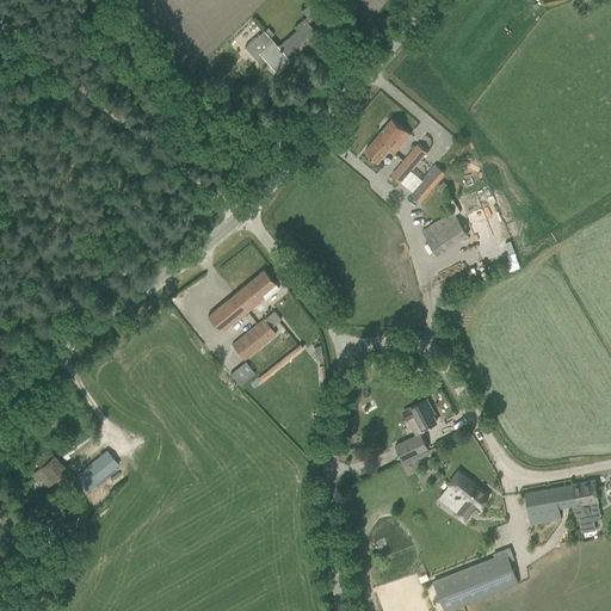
[(270,38),(275,35),(269,28),(264,31),(245,48),(263,68),(269,63),(277,73),(290,61),(287,56),(306,39),(319,55),(328,47),(307,23),(316,16),(308,5),(301,11),(306,17),(295,26),(297,30),(277,47),(270,38)]
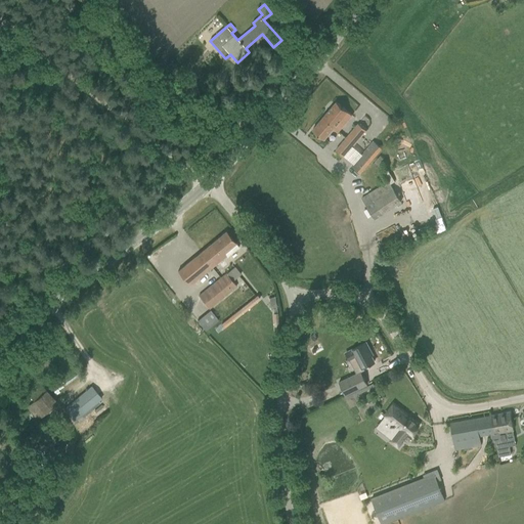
[(189,81),(182,87),(187,92),(193,85),(189,81)]
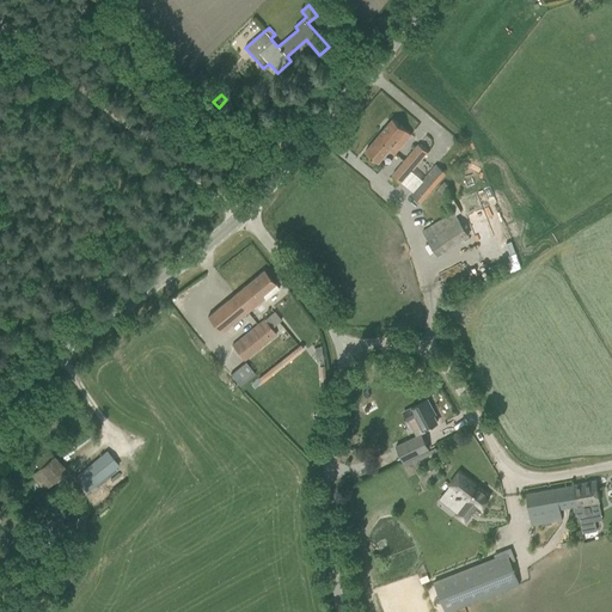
[(365,152),(374,159),(378,163),(389,150),(395,154),(410,134),(392,120),(365,152)]
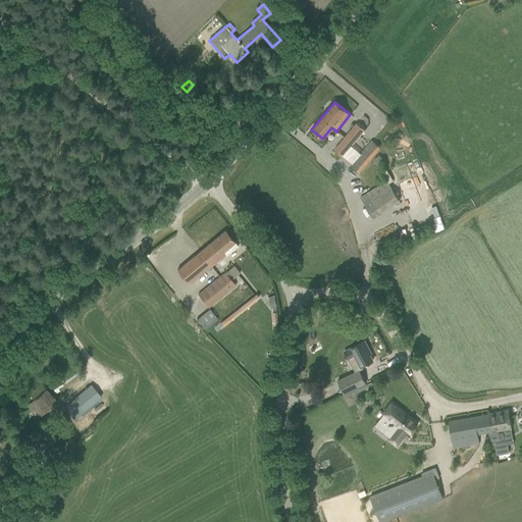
[(334,149),(343,157),(362,134),(354,126),(334,149)]
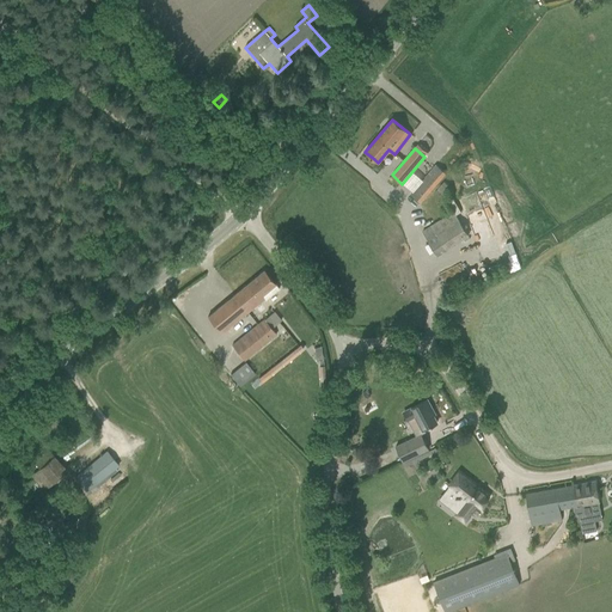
[(409,195),(421,204),(446,173),(435,165),(409,195)]
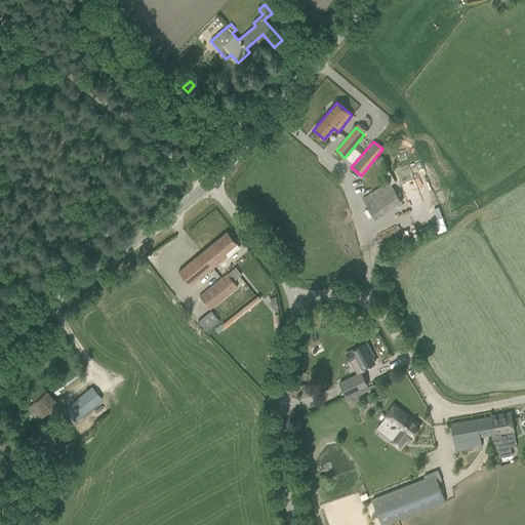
[(362,199),(375,219),(402,202),(389,182),(362,199)]
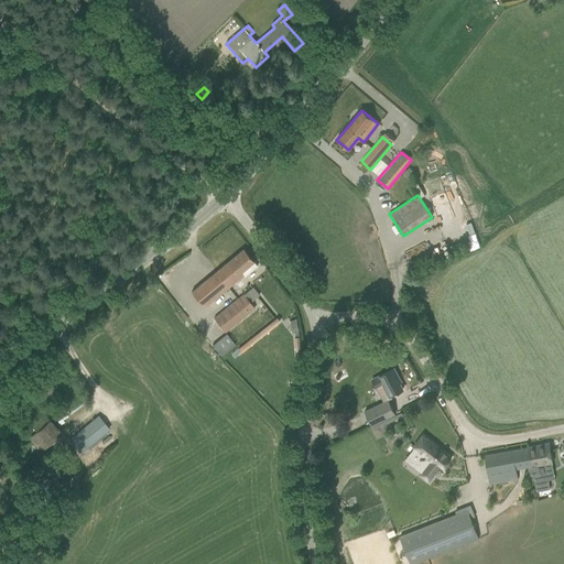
[(192,292),(202,305),(204,307),(243,274),(245,277),(258,267),(243,249),(192,292)]
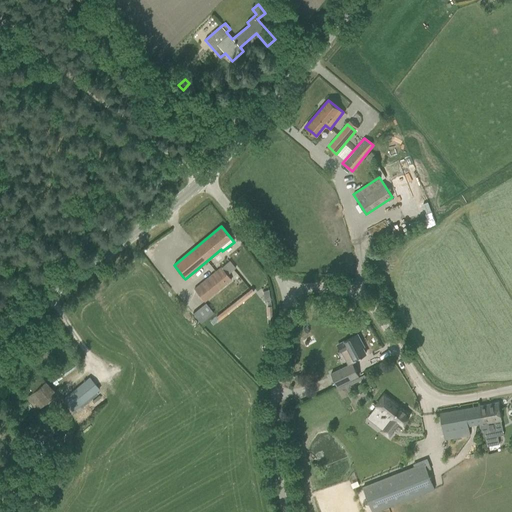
[(213,273),(194,289),(204,302),(223,286),(231,280),(227,274),(221,267),(213,273)]
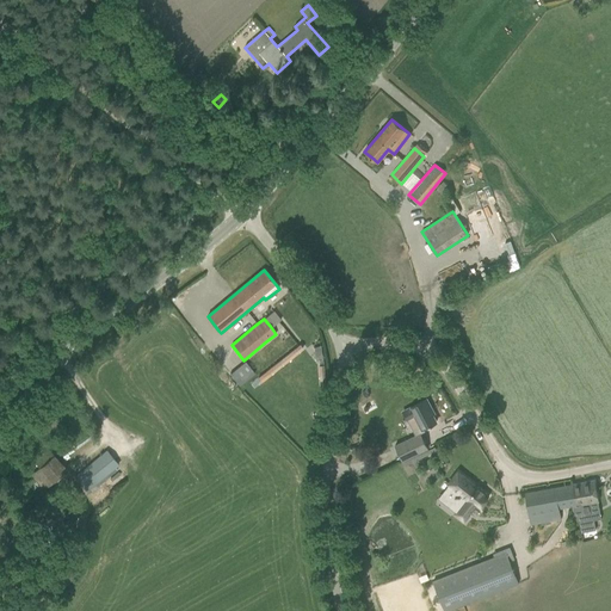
[(276,370),(291,359),(288,353),(272,365),(276,370)]
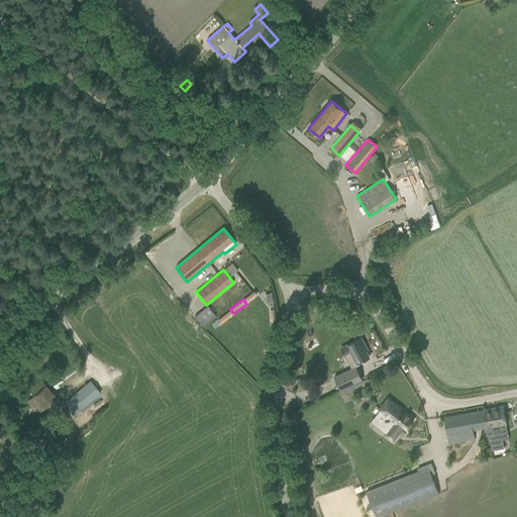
[(194,316),(201,324),(215,313),(208,305),(194,316)]
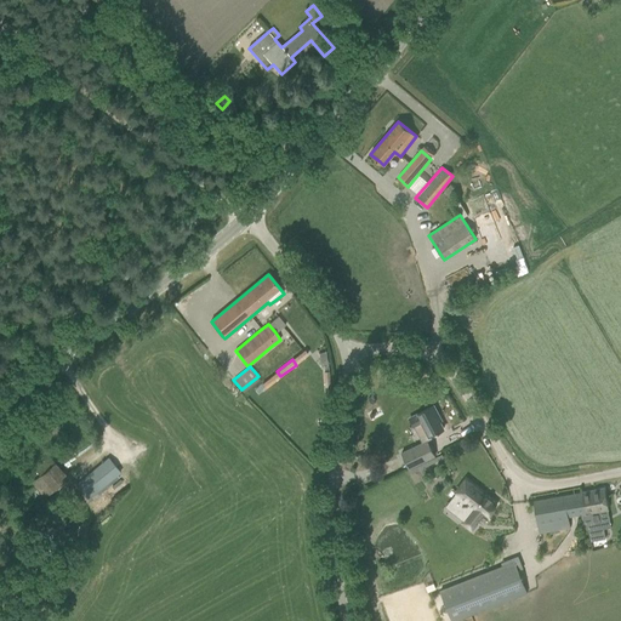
[(410,419),(415,427),(423,422),(431,437),(444,429),(437,417),(439,416),(433,406),(410,419)]
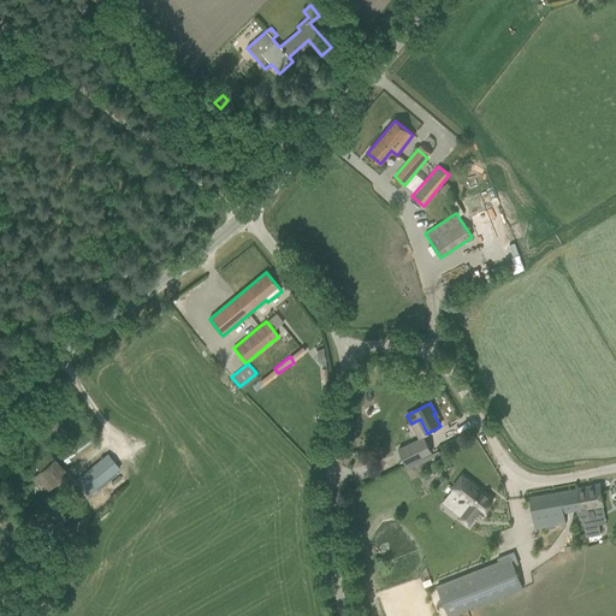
[(40,439),(46,446),(65,431),(58,422),(40,439)]
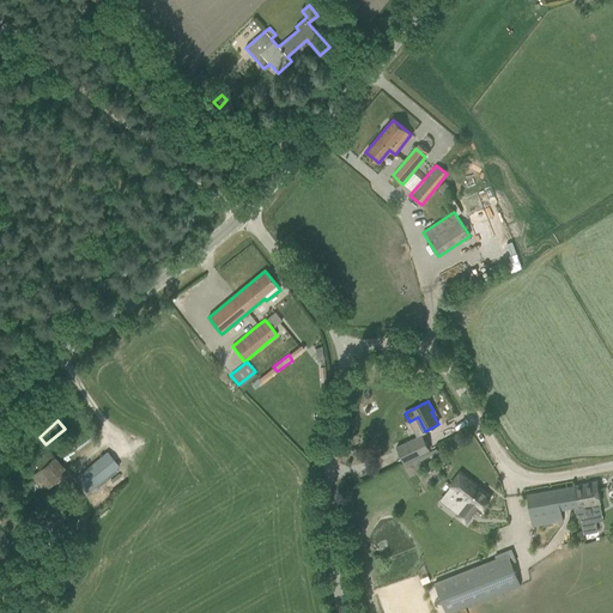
[(417,437),(396,448),(404,462),(430,450),(422,435),(417,437)]
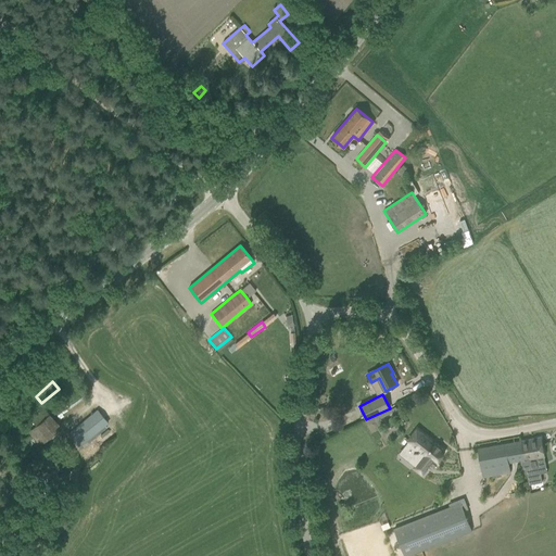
[(35,427),(22,439),(29,447),(37,441),(41,445),(61,427),(45,409),(30,421),(35,427)]
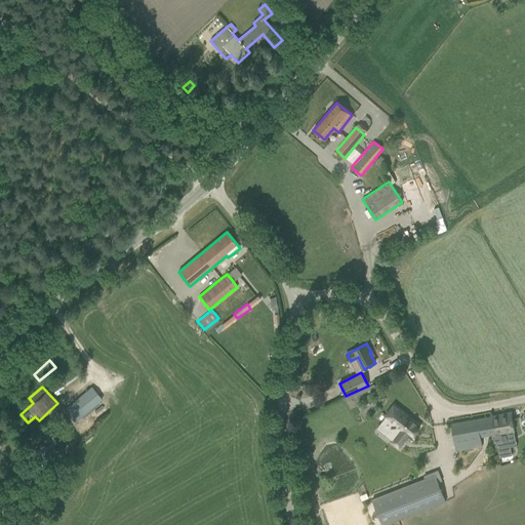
[(91,387),(64,409),(75,422),(102,400),(91,387)]
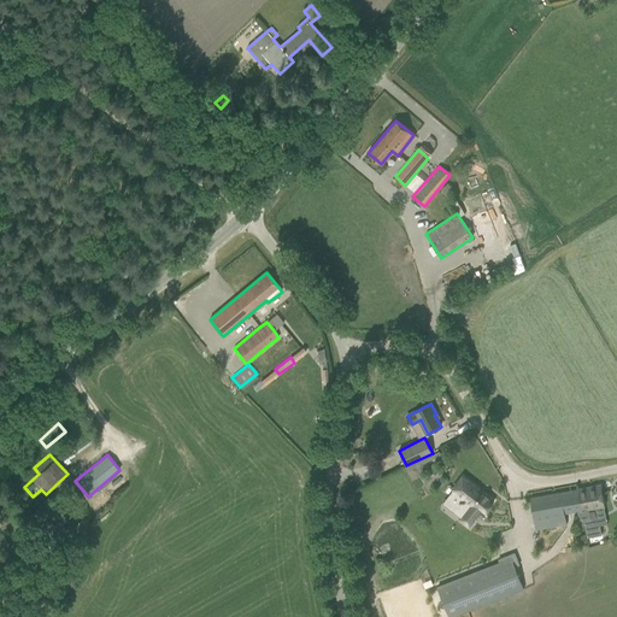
[(493,499),(460,475),(451,487),(460,495),(451,507),(460,515),(458,517),(468,524),(480,510),(482,512),(493,499)]
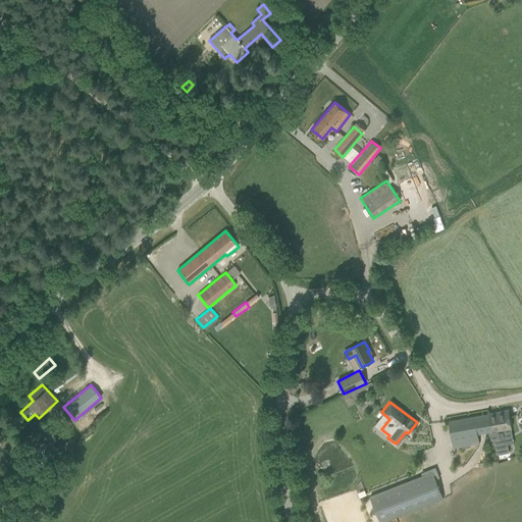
[(507,445),(504,429),(511,428),(510,420),(508,410),(490,414),(493,431),(488,432),(490,442),(493,441),(497,455),(509,453),(508,445),(507,445)]
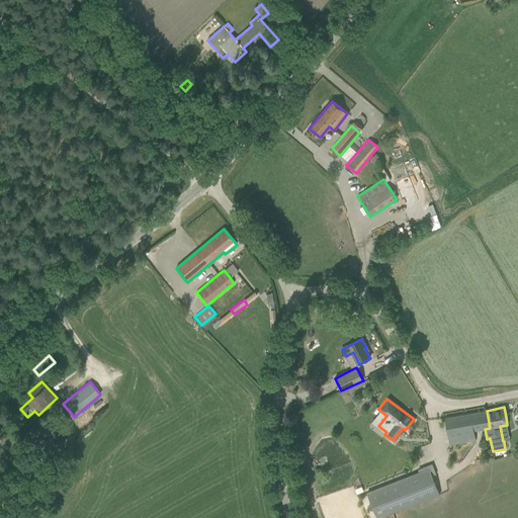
[(475,431),(485,429),(490,428),(487,411),(445,418),(450,444),(477,440),(475,431)]
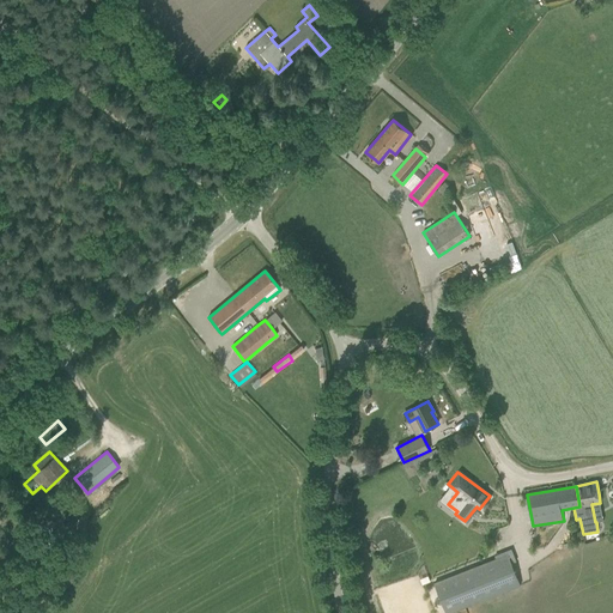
[(435,583),(445,612),(448,612),(520,584),(508,554),(435,583)]
